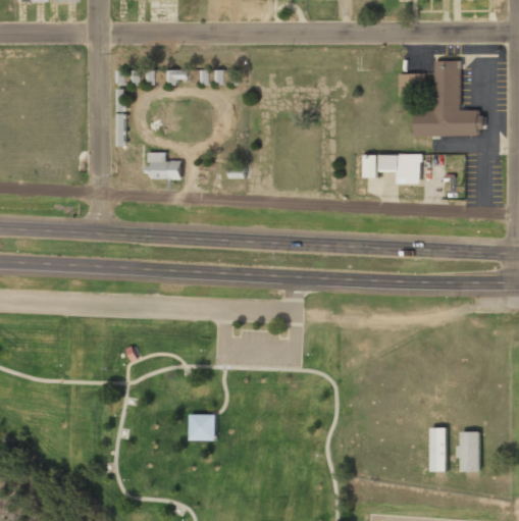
[(414,136),(482,136),(482,110),(459,110),(458,60),(433,60),(433,111),(414,111),(414,136)]
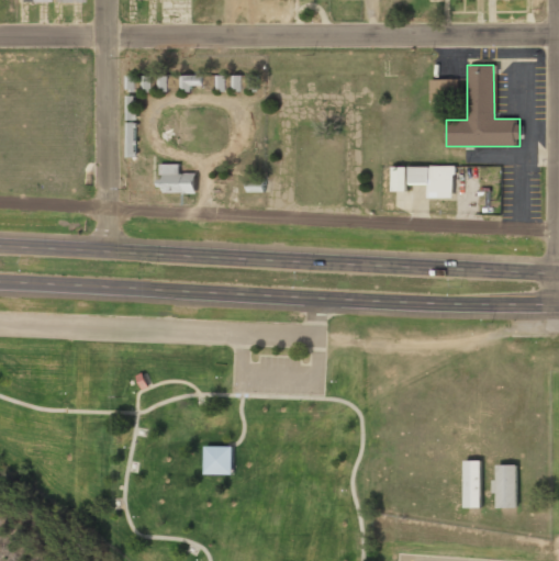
[(156,75),(155,88),(221,89),(222,76),(156,75)]
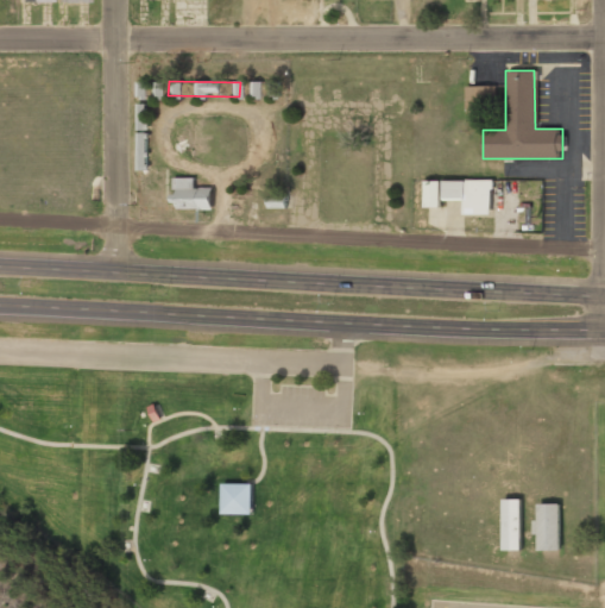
[(491,107),(491,87),(465,87),(465,107),(491,107)]
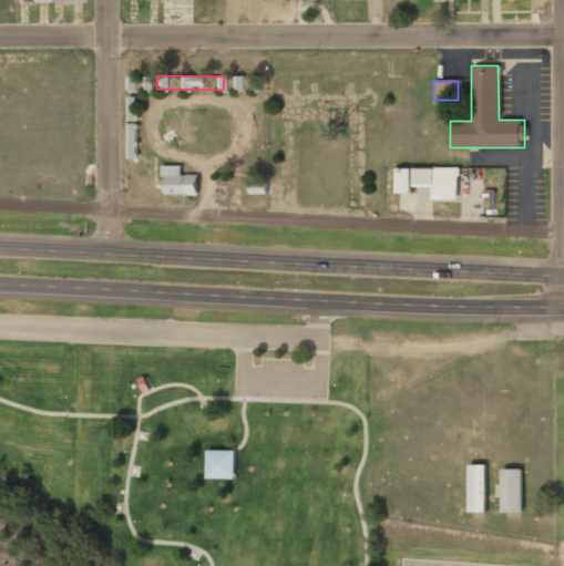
[(125,158),(134,158),(134,124),(125,124),(125,158)]
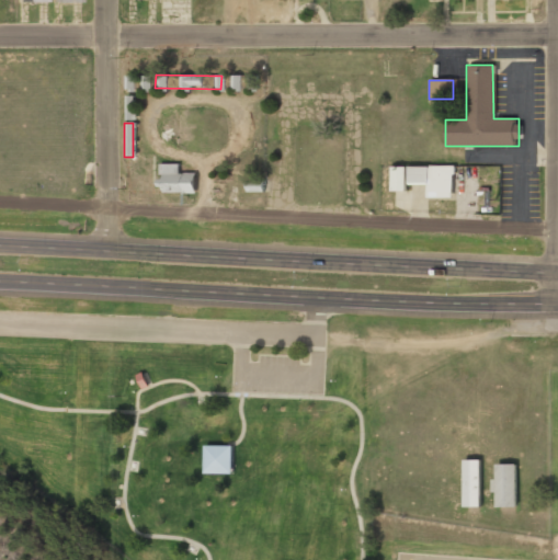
[(158,193),(192,193),(192,173),(175,173),(175,164),(158,164),(158,193)]
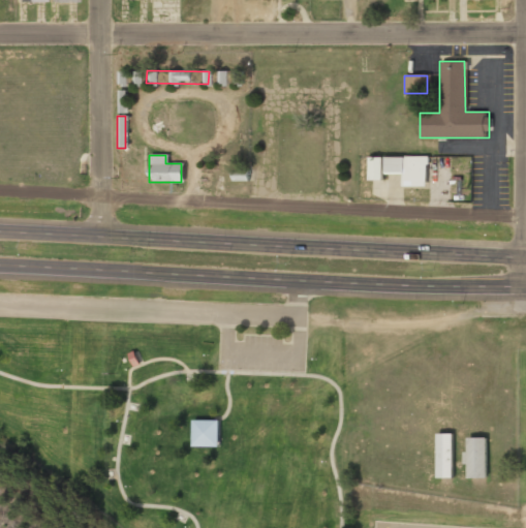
[(367,180),(379,180),(379,174),(400,174),(400,187),(425,187),(425,157),(367,156),(367,180)]
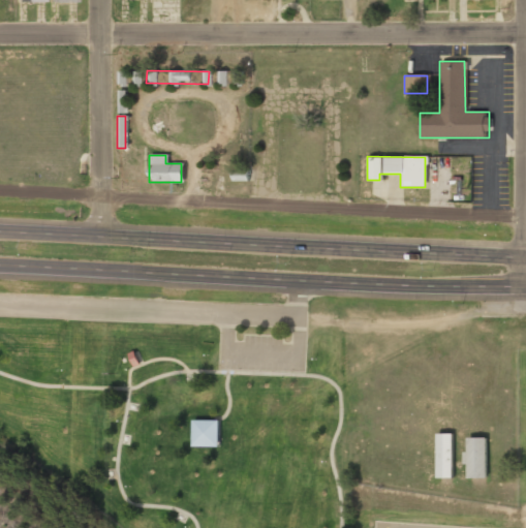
[(246,172),(233,171),(231,179),(245,180),(246,172)]
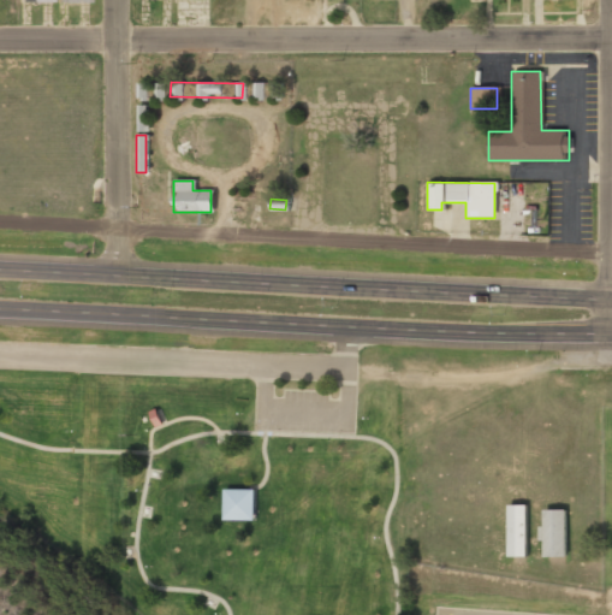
[(253,519),(253,489),(223,488),(223,519),(253,519)]
